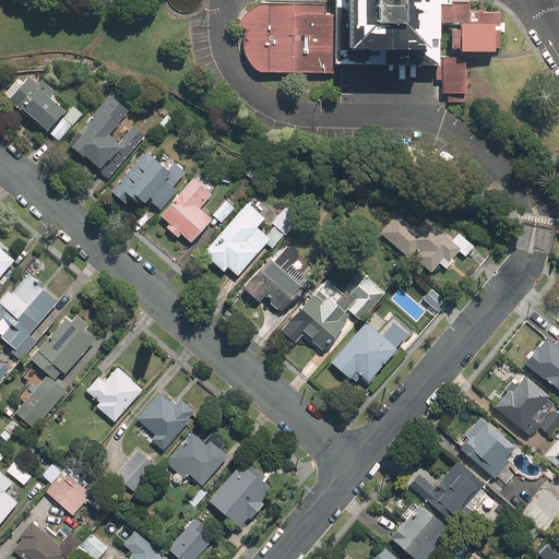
[(335,0),(335,15),(335,62),(437,64),(436,80),(443,80),(443,93),(466,94),(466,50),(495,50),(495,48),(500,49),(501,12),(470,11),(470,1),(451,0),(335,0)]
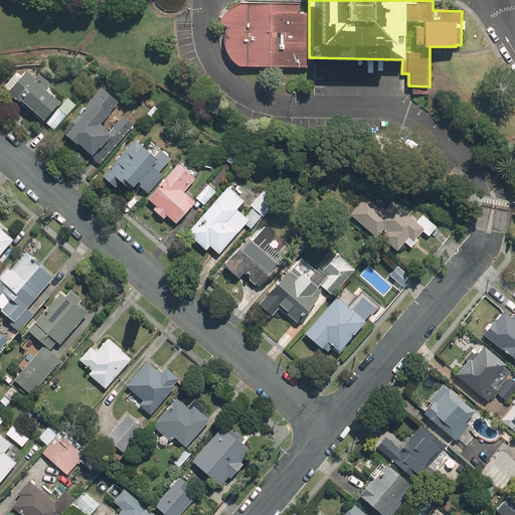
[(309,57),(309,14),(299,13),(299,2),(239,2),(233,6),(227,11),(218,22),(227,26),(224,31),(224,37),(225,49),(230,59),(238,66),(306,67),(306,57),(309,57)]
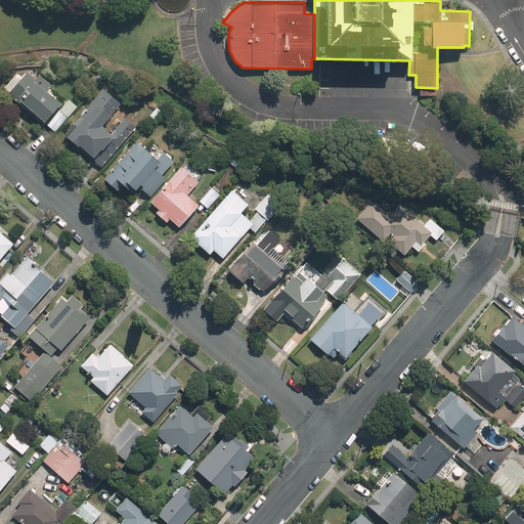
[(35,78),(28,72),(22,78),(16,74),(3,89),(27,110),(28,108),(44,122),(54,110),(56,112),(62,104),(47,91),(52,85),(38,74),(35,78)]
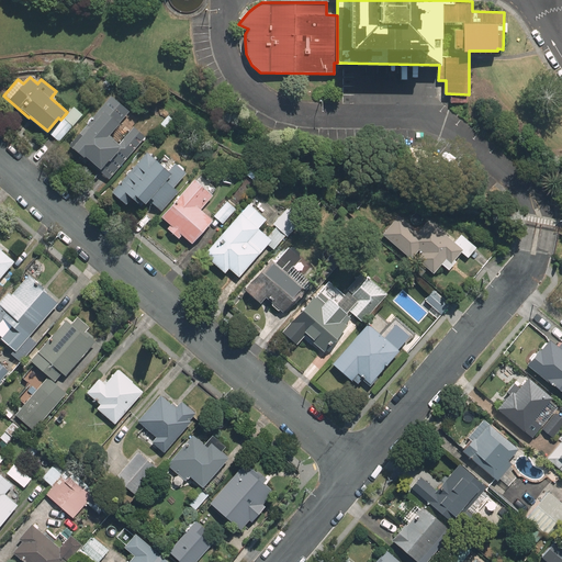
[(128,111),(111,96),(68,145),(82,158),(85,156),(110,178),(146,137),(134,126),(119,144),(108,134),(128,111)]
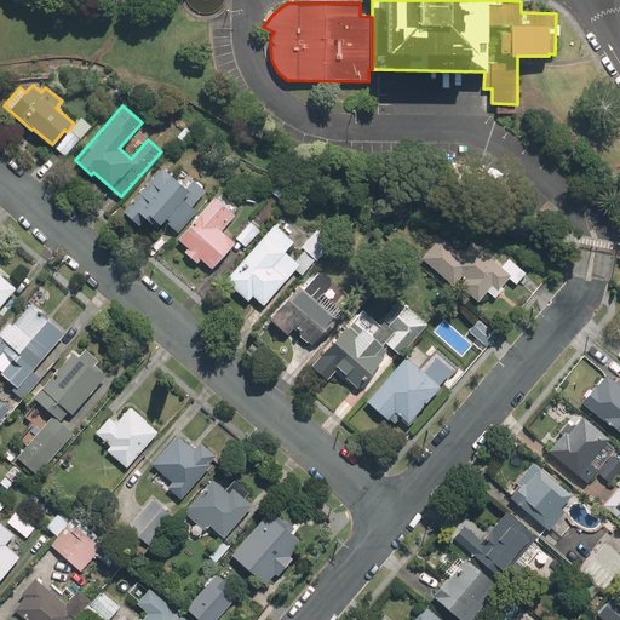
[(69,131),(55,147),(64,156),(79,139),(69,131)]
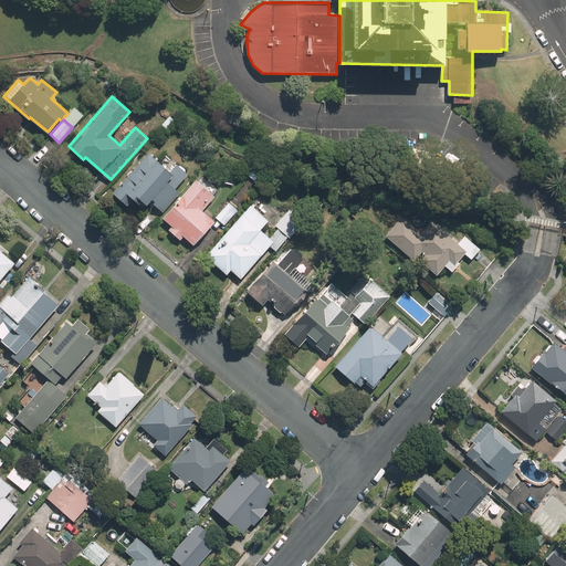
[(169,171),(148,153),(112,194),(126,206),(133,199),(143,208),(150,199),(155,202),(153,205),(163,213),(180,194),(175,188),(188,174),(176,164),(169,171)]
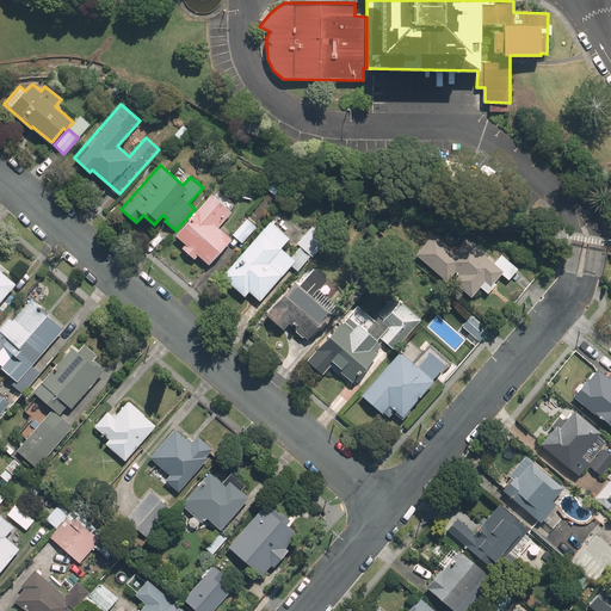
[(275,181),(269,191),(277,196),(283,187),(275,181)]
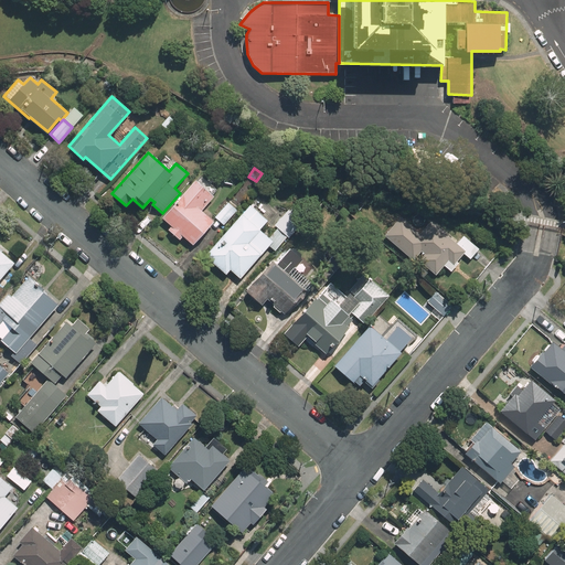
[(196,181),(194,180),(162,219),(171,225),(168,230),(180,240),(182,236),(193,245),(214,221),(202,211),(214,196),(213,194),(217,190),(201,176),(196,181)]
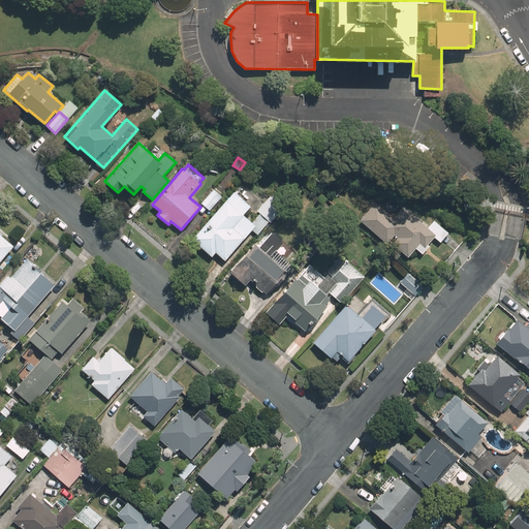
[(221,196),(214,190),(200,204),(209,211),(221,196)]
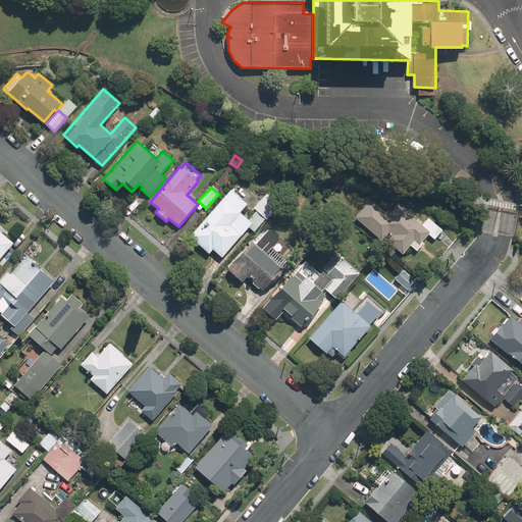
[(248,204),(230,189),(189,237),(209,253),(212,250),(221,258),(249,227),(252,223),(240,212),(248,204)]
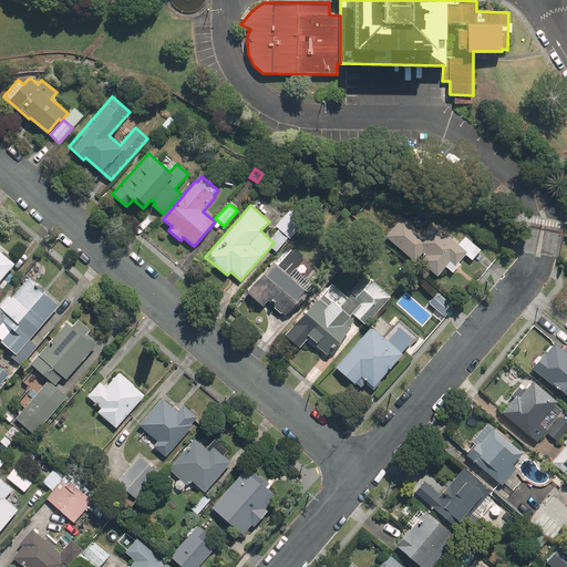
[(282,233),(274,243),(270,247),(275,251),(288,237),(290,238),(307,219),(292,206),(275,226),(282,233)]
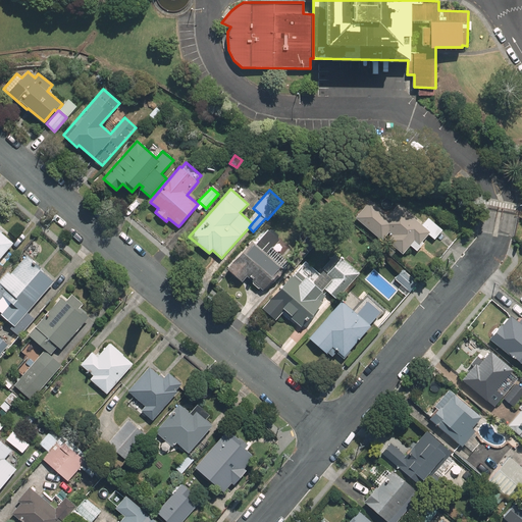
[(421,224),(398,204),(387,215),(369,200),(354,216),(383,243),(386,239),(403,253),(410,245),(417,251),(424,243),(422,241),(428,233),(435,240),(442,230),(428,217),(421,224)]
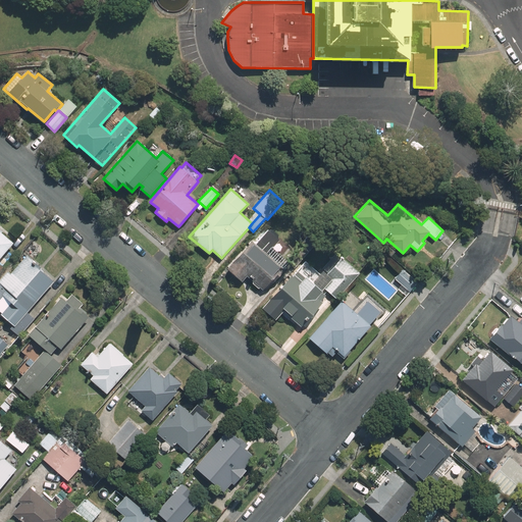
[(279,240),(268,229),(256,244),(252,241),(227,268),(243,280),(247,276),(263,290),(282,267),(267,253),(279,240)]
